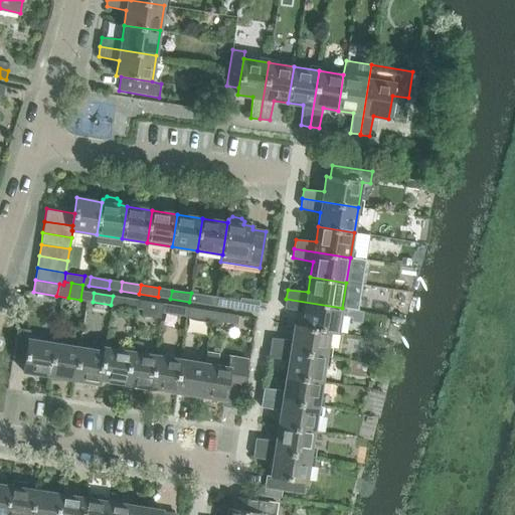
[(189,302),(208,305),(209,296),(191,293),(189,302)]
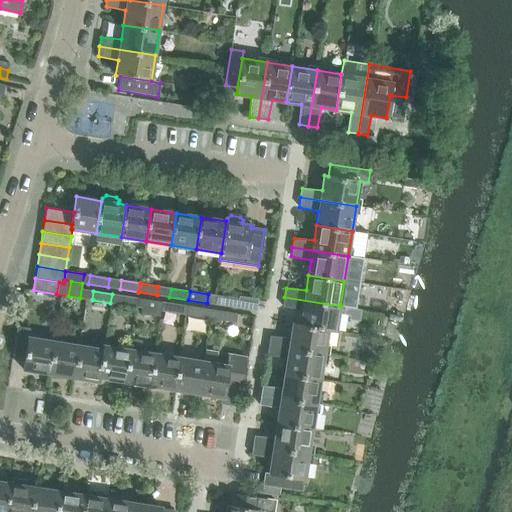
[(112,294),(110,303),(129,306),(130,297),(112,294)]
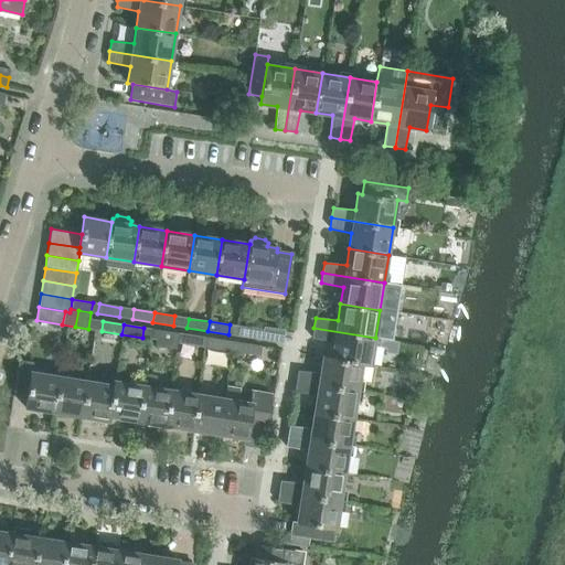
[(242,337),(263,340),(264,331),(243,327),(242,337)]
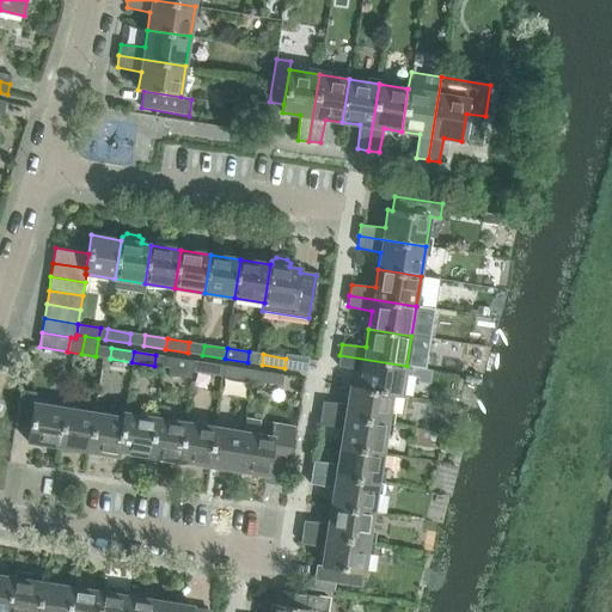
[(362,371),(360,389),(392,393),(392,395),(402,396),(407,366),(340,355),(338,366),(362,371)]
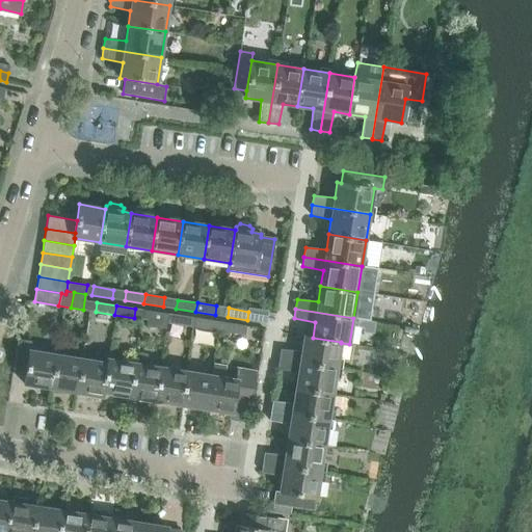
[(166,323),(168,314),(149,311),(147,326),(165,329),(166,323)]
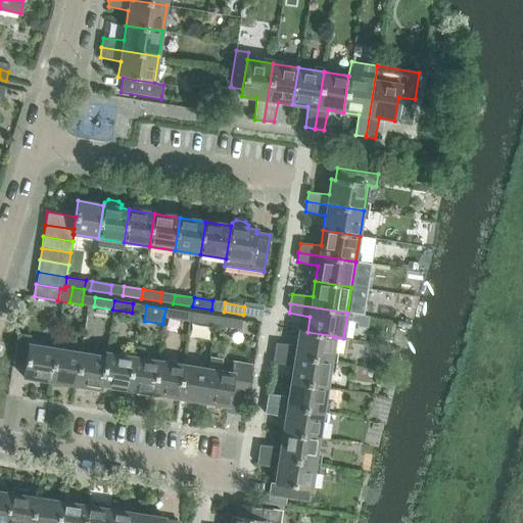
[(165,308),(163,318),(183,321),(184,312),(165,308)]
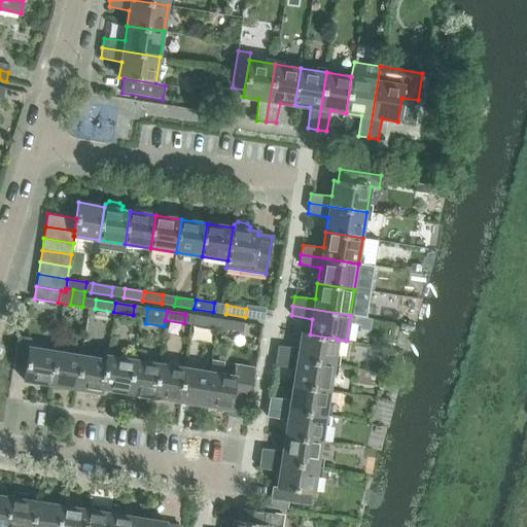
[(197,325),(216,328),(218,319),(199,316),(197,325)]
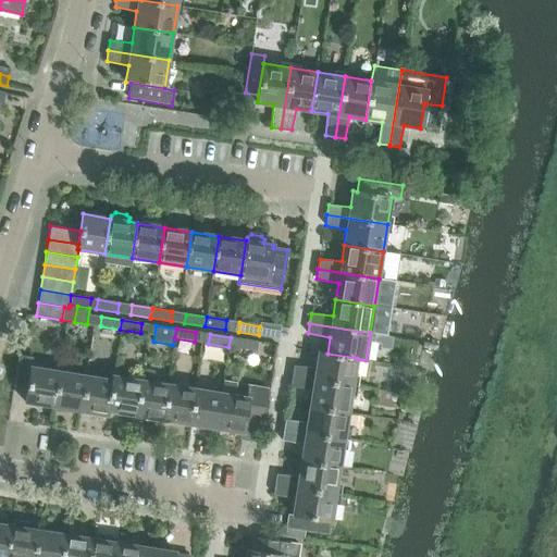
[(231,337),(229,347),(257,351),(258,342),(231,337)]
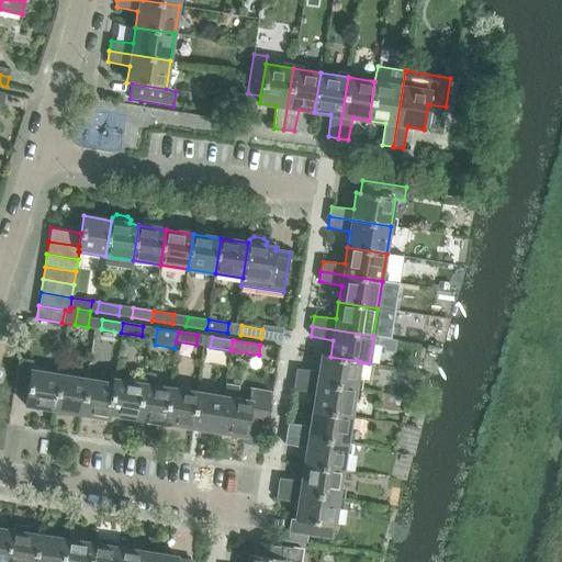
[(296,369),(295,380),(356,389),(360,362),(360,361),(330,357),(322,355),(318,372),(296,369)]
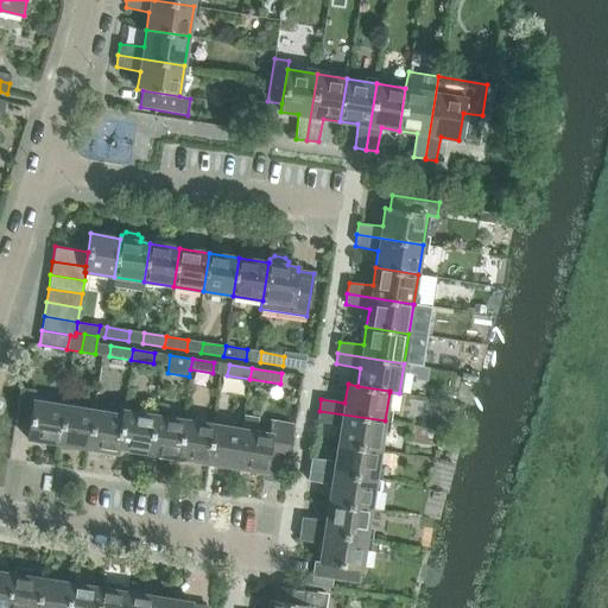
[(16,422),(30,424),(33,400),(35,400),(36,391),(21,388),(16,422)]
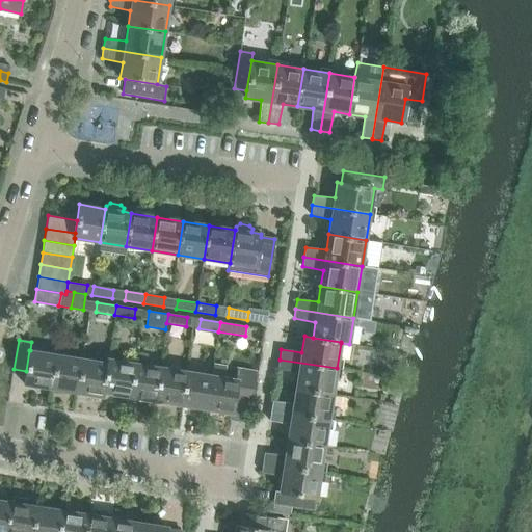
[(24,384),(50,389),(55,354),(30,350),(29,350),(26,371),(24,384)]
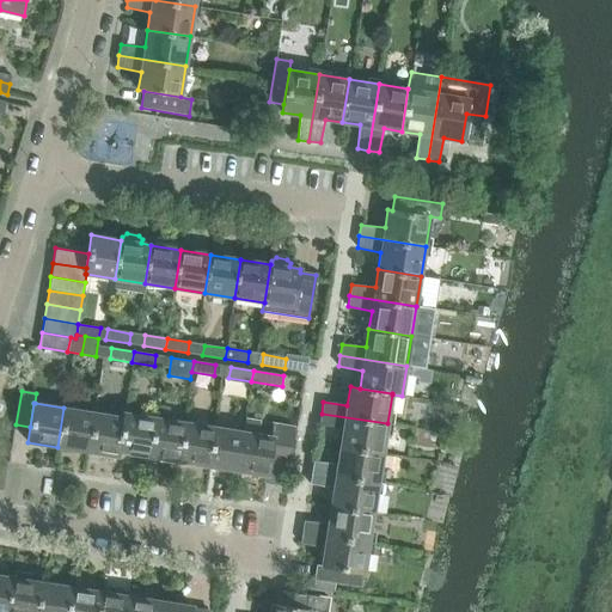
[(147,457),(177,461),(184,422),(169,420),(170,408),(155,405),(154,417),(147,457)]
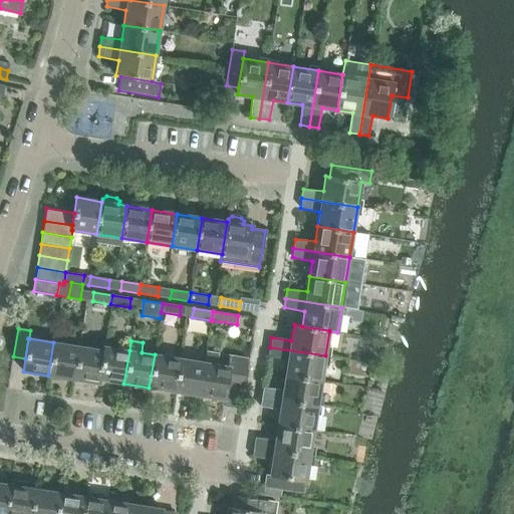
[(48,375),(73,379),(78,346),(53,342),(48,375)]
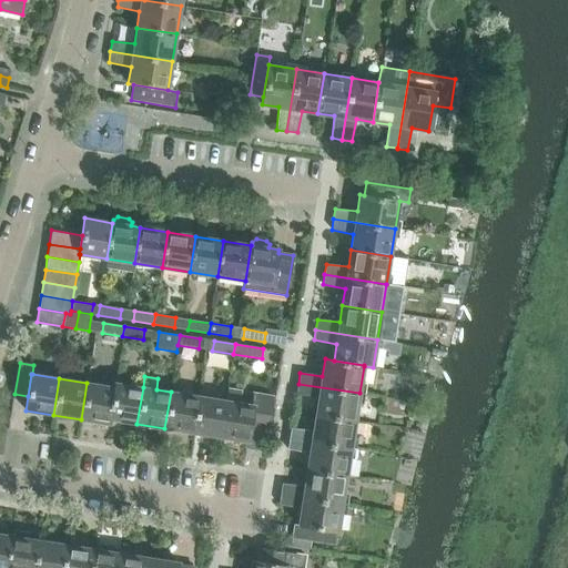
[(109,424),(110,419),(114,387),(87,383),(81,419),(109,424)]
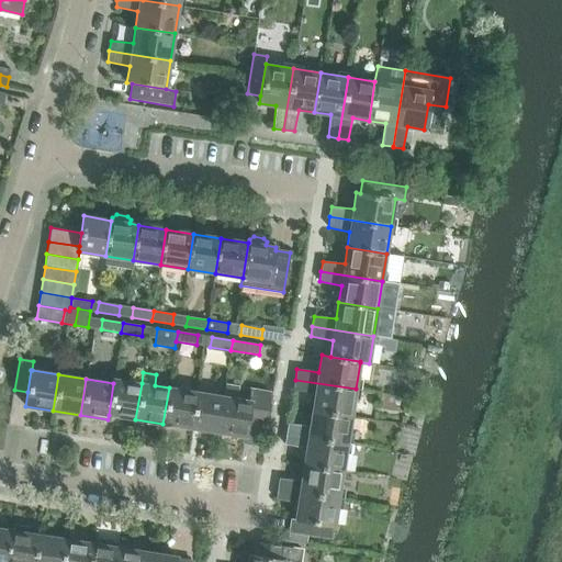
[(135,419),(142,383),(113,379),(113,383),(109,415),(135,419)]
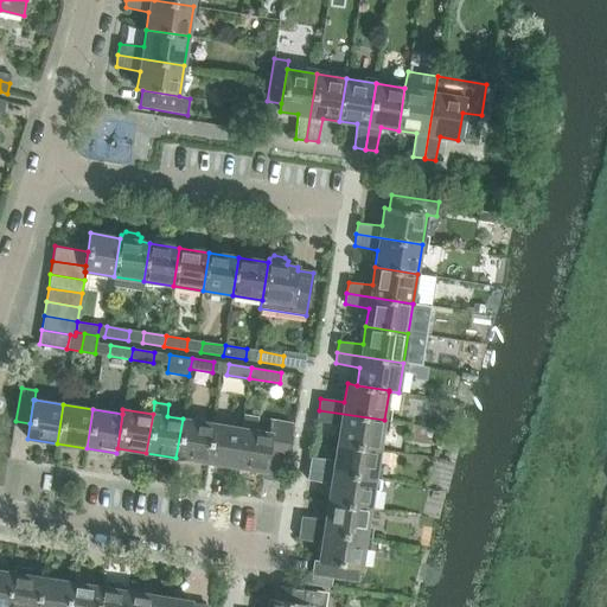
[(340,426),(338,443),(379,449),(384,420),(319,410),(317,421),(340,426)]
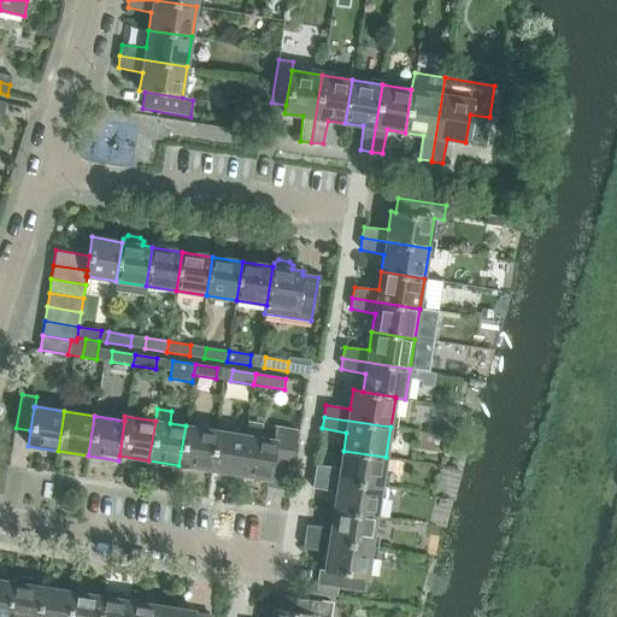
[(178,465),(209,470),(215,430),(186,425),(178,465)]
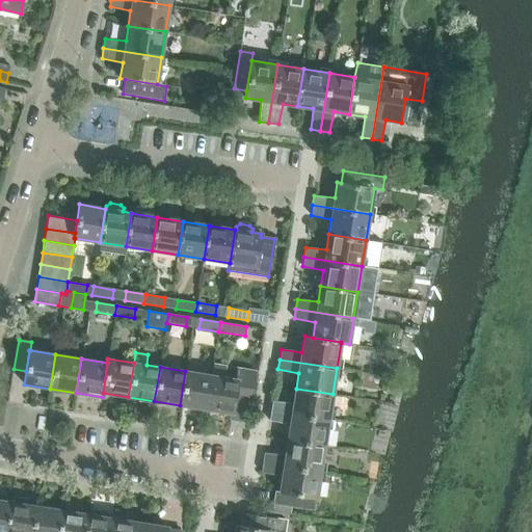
[(238,379),(236,394),(251,397),(256,373),(237,370),(236,379),(238,379)]
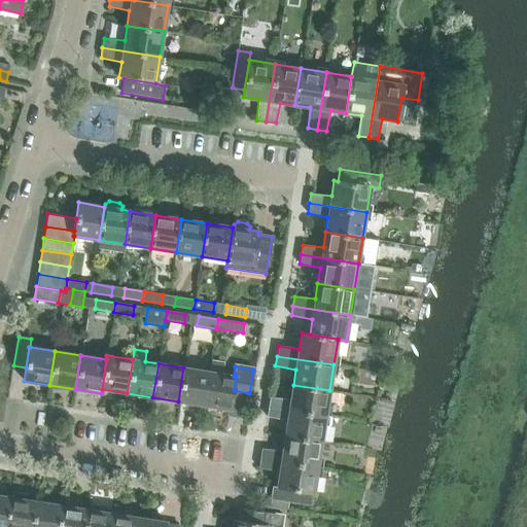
[(178,401),(204,406),(209,372),(183,367),(178,401)]
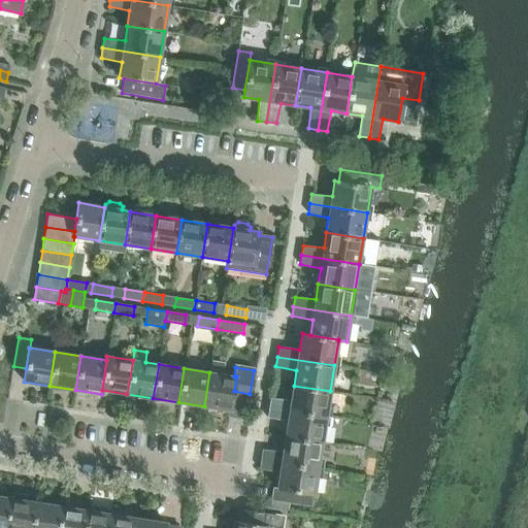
[(209,372),(204,406),(230,410),(234,391),(236,376),(234,376),(209,372)]
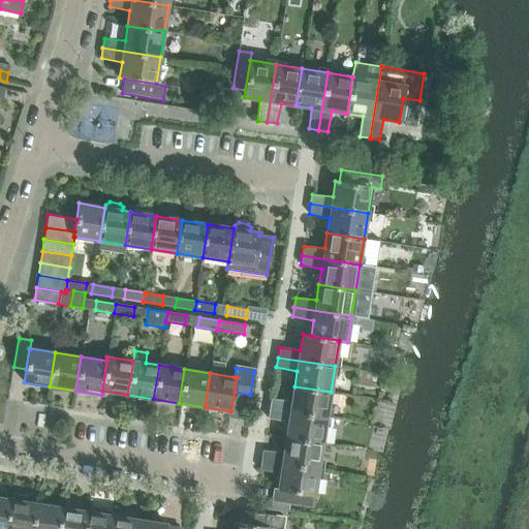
[(271,399),(270,408),(327,417),(331,392),(294,386),(291,401),(271,399)]
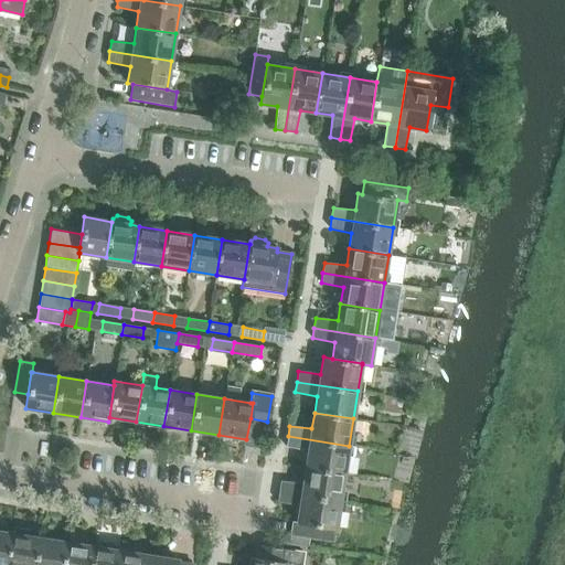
[(308,451),(306,468),(345,473),(349,446),(288,436),(286,447),(308,451)]
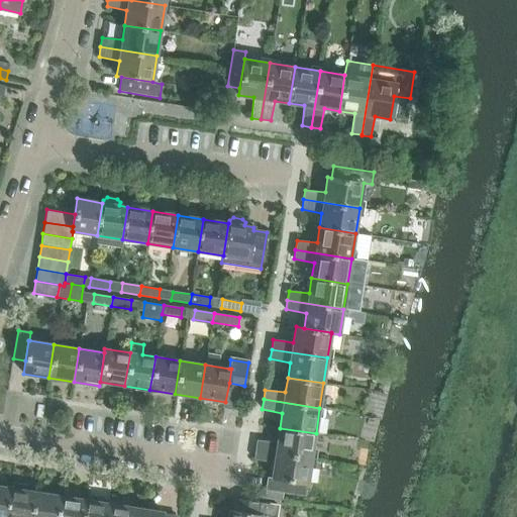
[(256,440),(255,449),(312,458),(316,433),(280,428),(278,442),(256,440)]
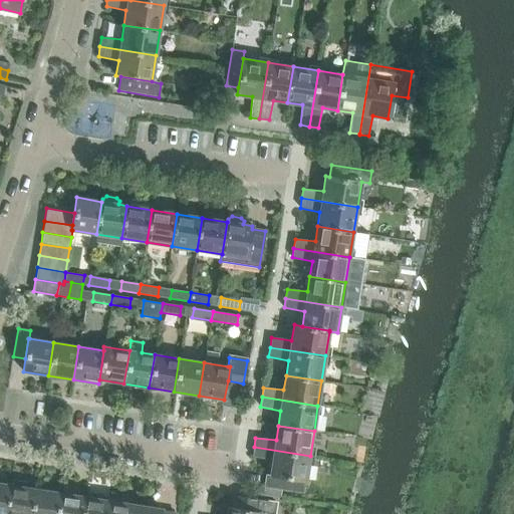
[(310,456),(254,447),(253,457),(272,461),(270,476),(278,477),(302,481),(306,481),(310,456)]
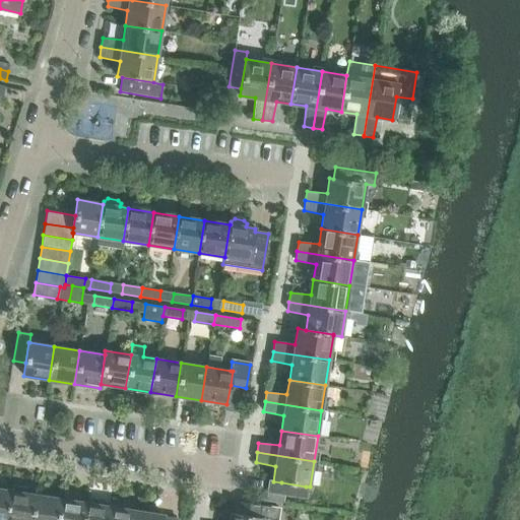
[(306,486),(281,482),(280,495),(304,499),(306,486)]
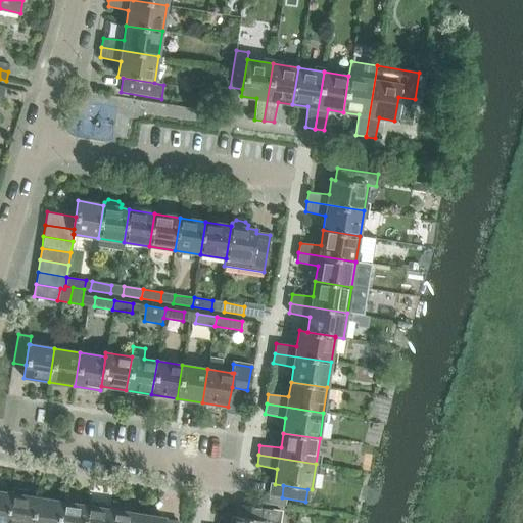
[(6,522),(32,522),(37,497),(28,496),(29,490),(14,488),(13,493),(11,493),(6,522)]
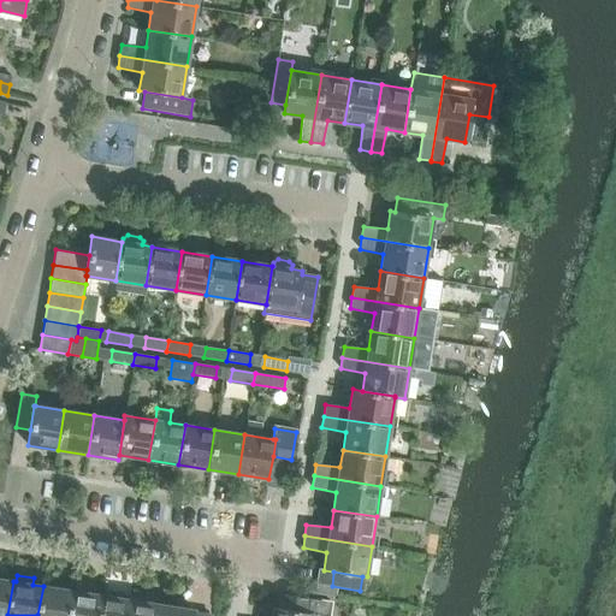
[(0,615),(7,615),(13,581),(0,579),(0,615)]
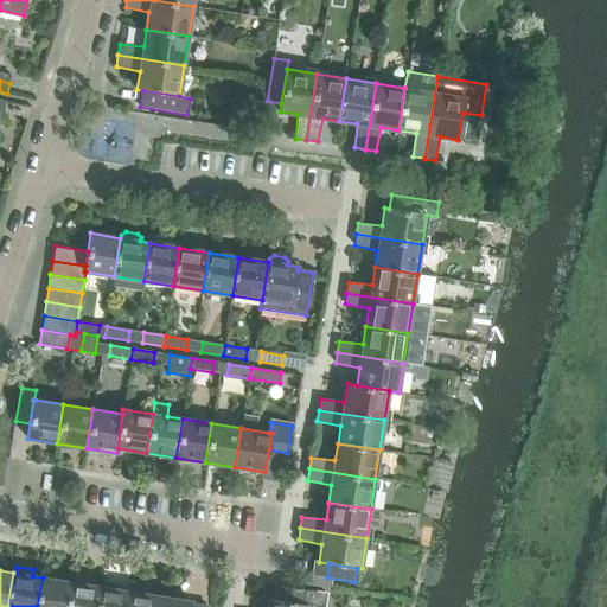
[(37,606),(68,606),(72,582),(43,577),(37,606)]
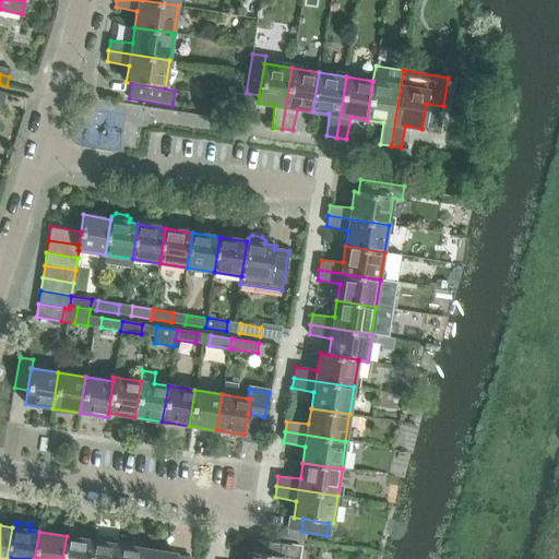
[(91,558),(118,558),(121,545),(111,543),(113,537),(96,535),(95,540),(94,540),(91,558)]
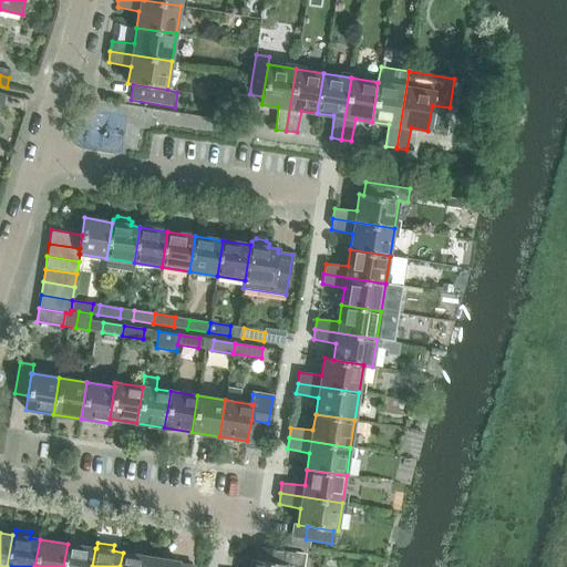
[(63,566),(92,566),(95,548),(68,544),(63,566)]
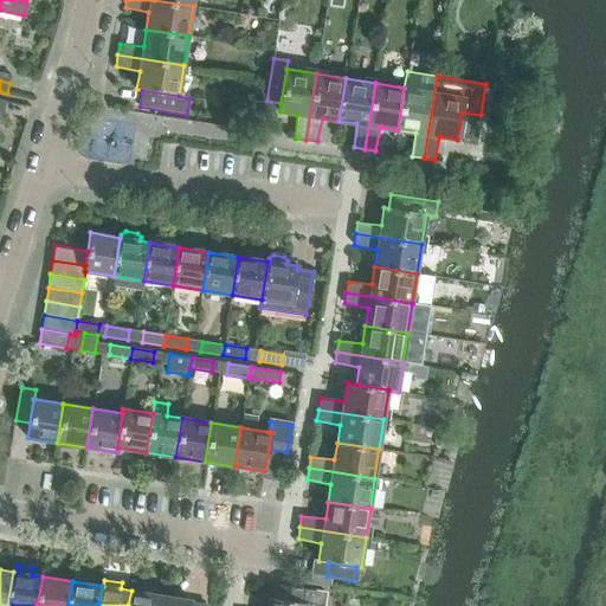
[(274,599),(310,605),(313,591),(275,585),(274,599)]
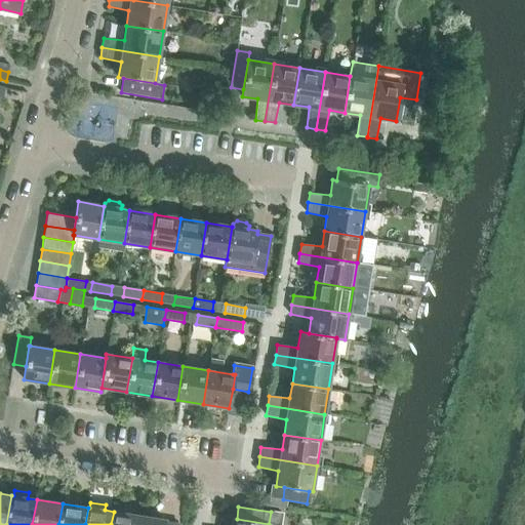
[(111,524),(137,524),(139,516),(114,512),(111,524)]
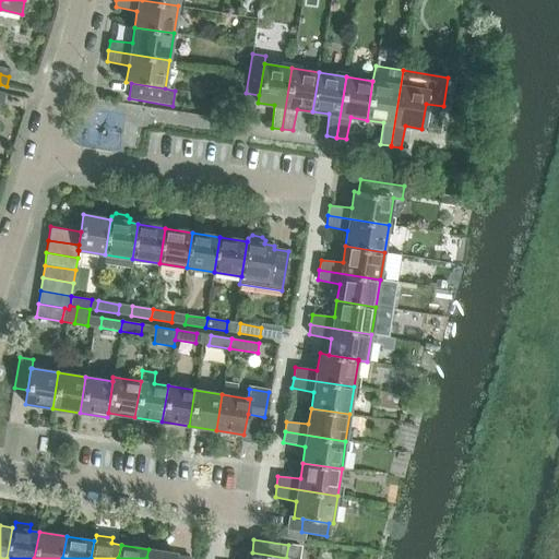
[(149,549),(146,558),(175,558),(176,556),(176,554),(149,549)]
